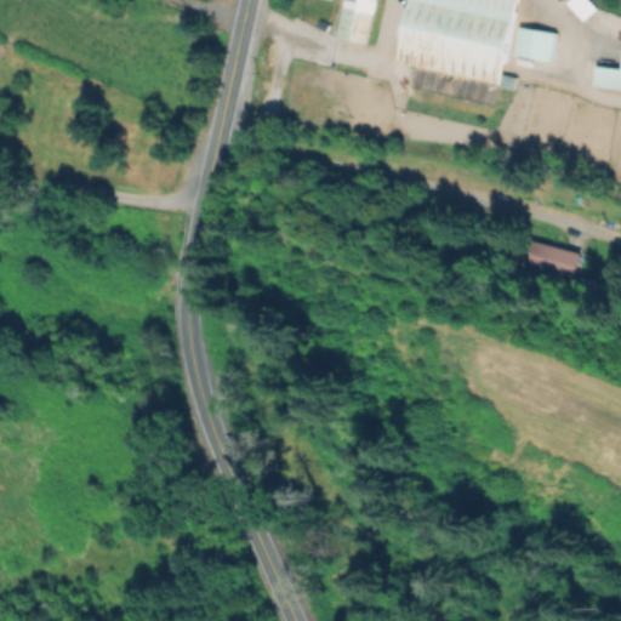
[(376,0),(368,44),(337,36),(346,0),(376,0)]
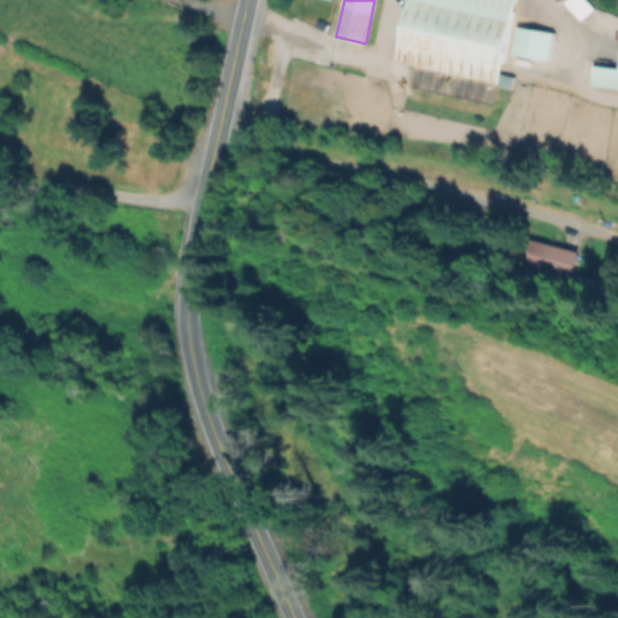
[(517,0),(499,85),(397,60),(412,0),(517,0)]
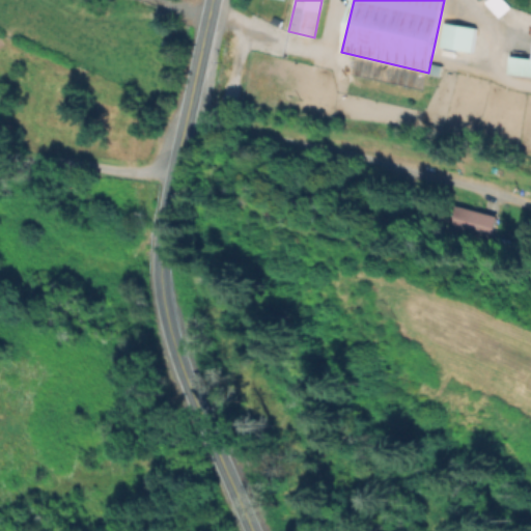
[(477,30),(474,50),(445,45),(448,25),(477,30)]
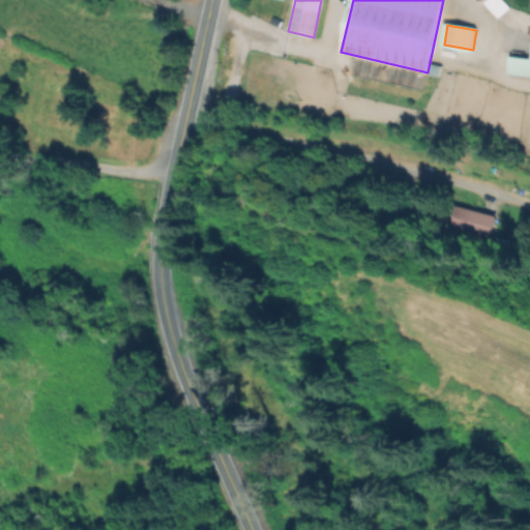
[(529,76),(511,74),(514,56),(529,57),(529,76)]
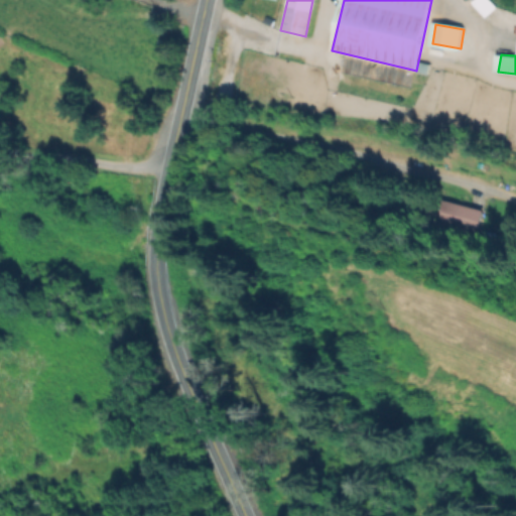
[(484,210),(478,233),(438,223),(443,200),(484,210)]
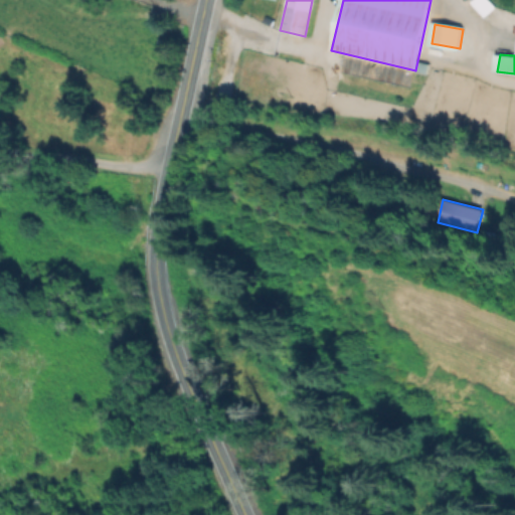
All buildings are outlined.
